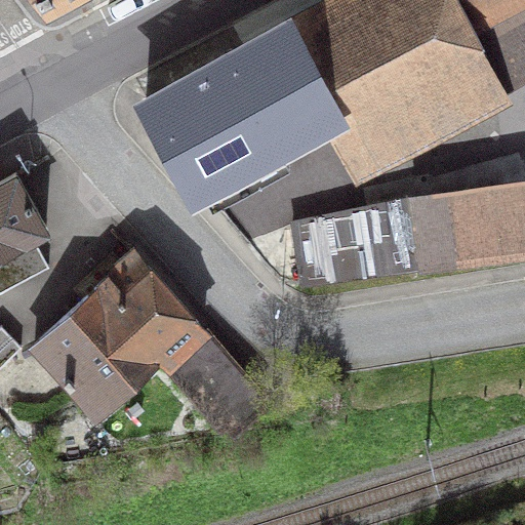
[(332,0),(288,25),(334,110),(328,113),(347,149),(488,76),(494,88),(524,66),(524,0),(517,0),(466,28),(450,0),(332,0)]
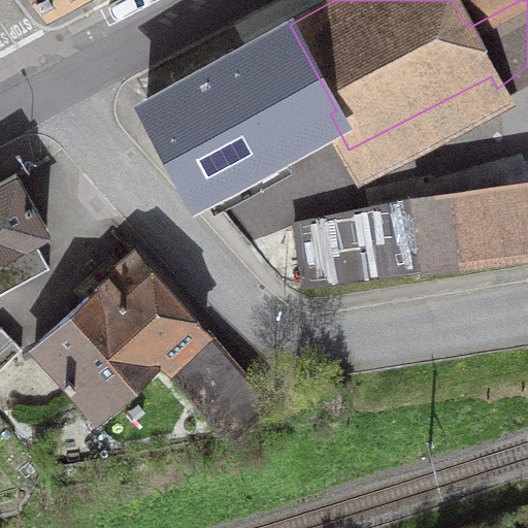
[(453,0),(468,28),(520,0),(453,0)]
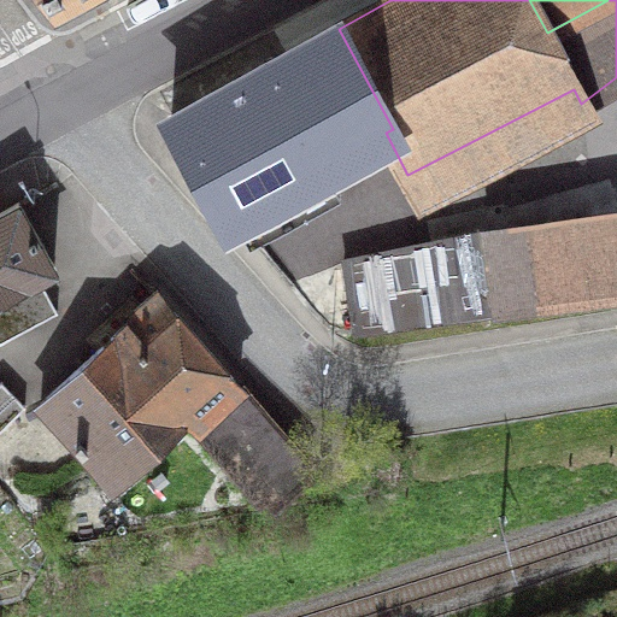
[(278,60),(333,162),(386,133),(393,129),(339,29),(278,60)]
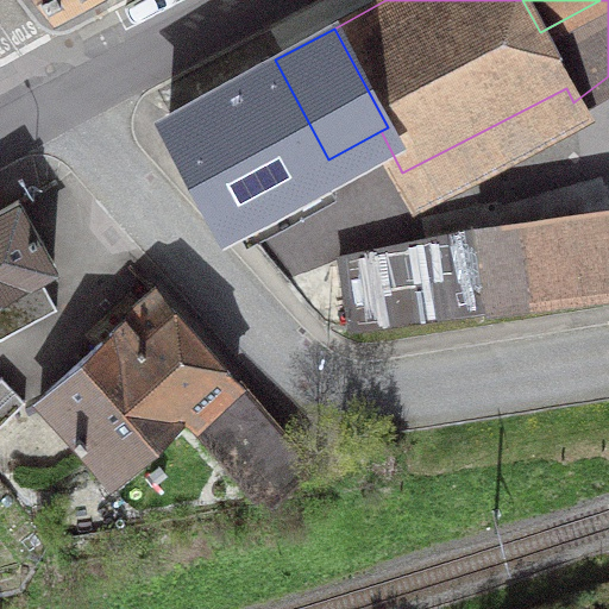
[(275,60),(168,117),(224,219),(328,159),(275,60)]
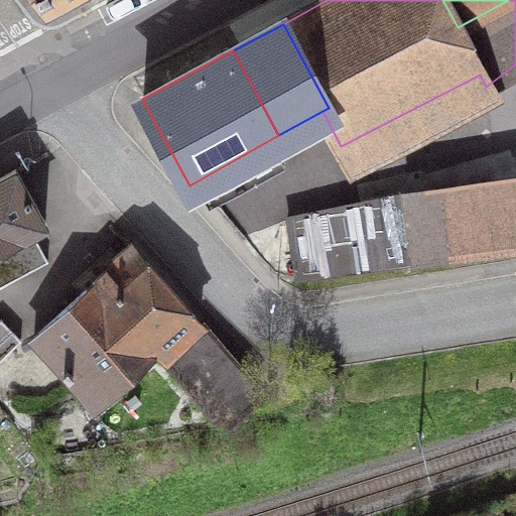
[(0,247),(30,230),(44,223),(14,169),(0,176),(0,247)]
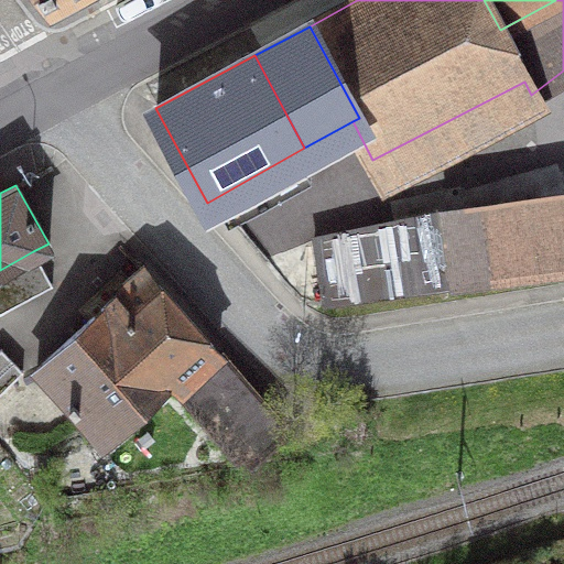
[(563,194),(443,210),(313,239),(323,304),(563,268),(563,194)]
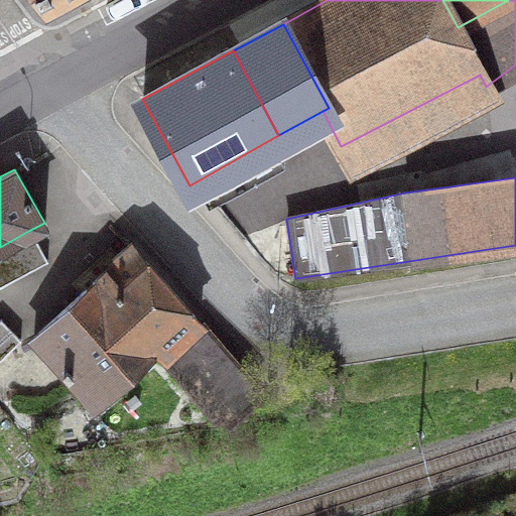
[(0,285),(47,260),(30,230),(0,247),(0,285)]
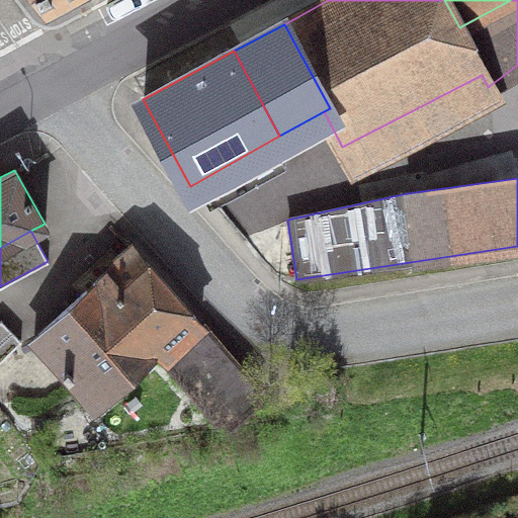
[(154,349),(164,360),(200,326),(132,247),(31,338),(94,405),(154,349)]
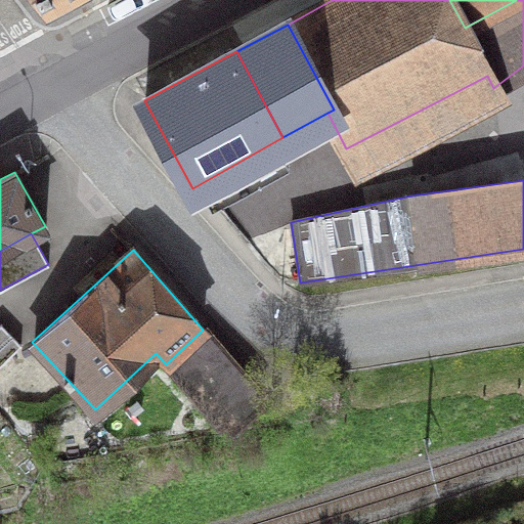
[(0,323),(0,364),(20,345),(0,323)]
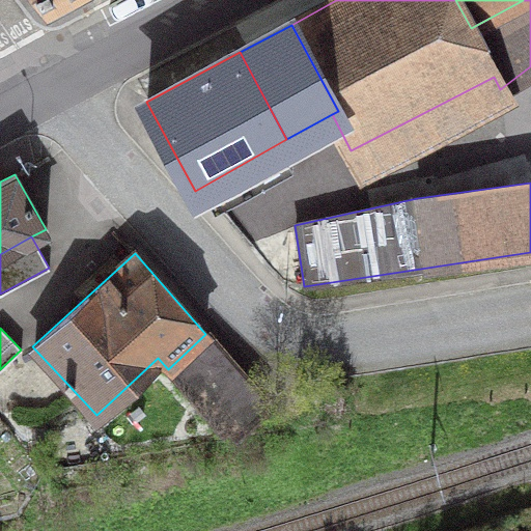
[(229,426),(236,435),(269,410),(261,401),(264,398),(205,334),(168,369),(223,431),(229,426)]
